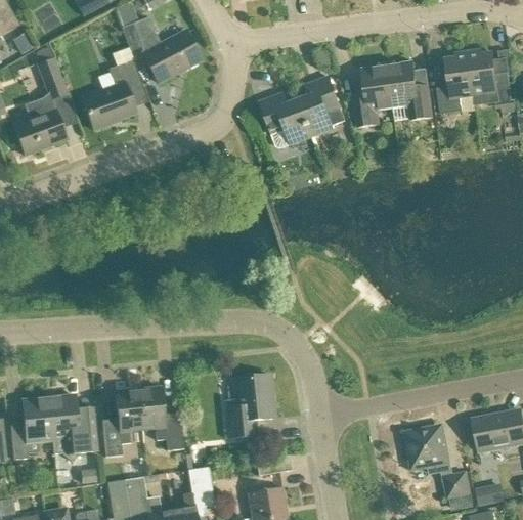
[(0,35),(19,24),(6,0),(0,3),(0,35)]
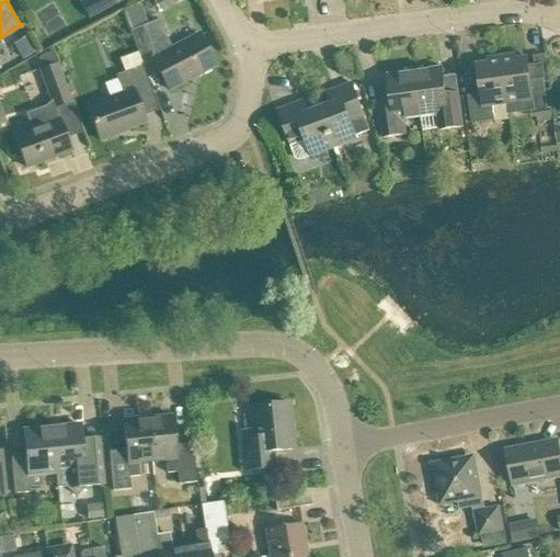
[(117,2),(116,0),(81,0),(91,16),(117,2)]
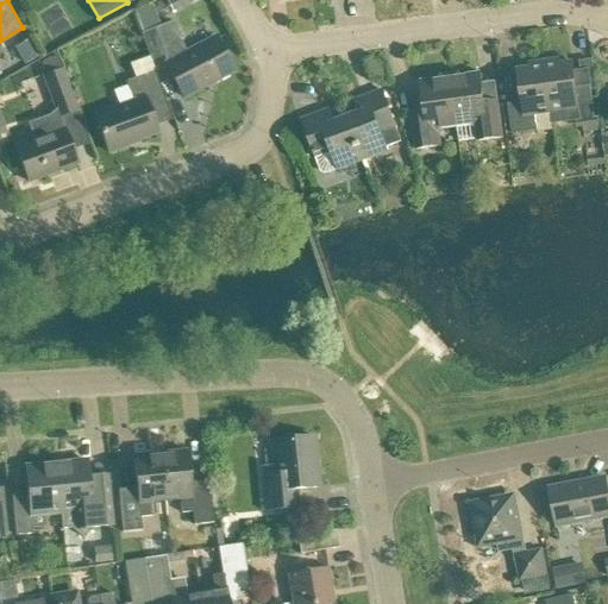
[(133,8),(142,29),(151,24),(143,5),(133,8)]
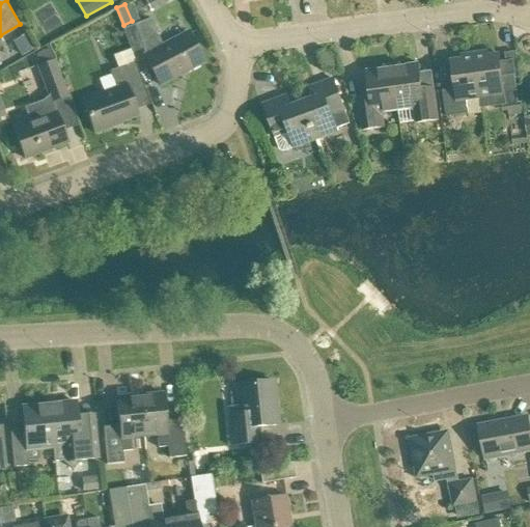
[(188,30),(163,43),(149,17),(135,22),(123,26),(132,51),(144,46),(146,52),(145,53),(161,82),(204,60),(188,30)]
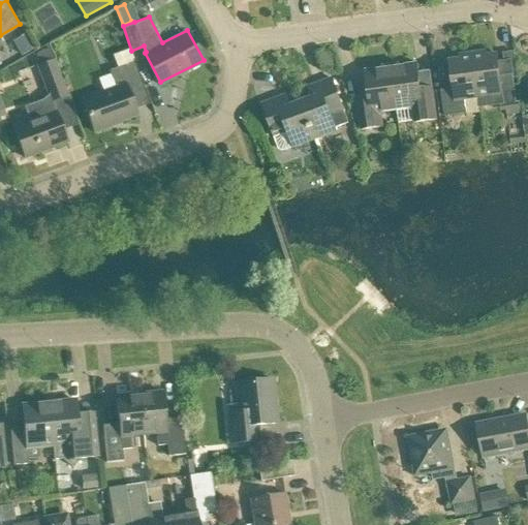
[(13,56),(36,42),(28,28),(5,42),(13,56)]
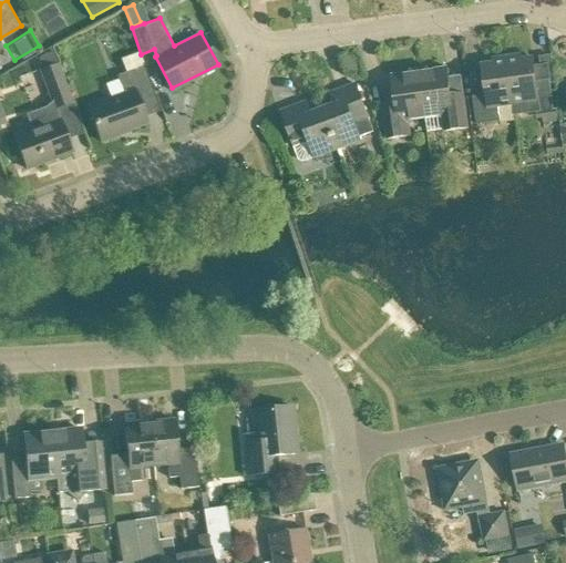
[(39,59),(42,68),(58,62),(53,50),(41,54),(39,59)]
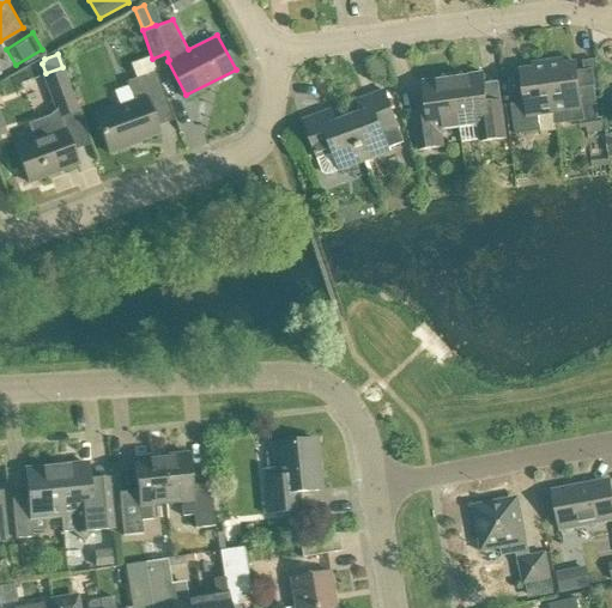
[(132,61),(137,74),(153,67),(149,54),(132,61)]
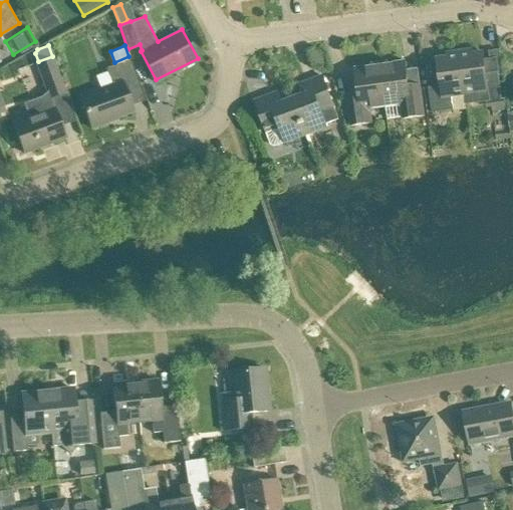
[(483,99),(492,98),(493,108),(508,106),(507,96),(502,96),(498,65),(486,67),(483,50),(473,51),(473,47),(460,49),(466,92),(481,90),(483,99)]
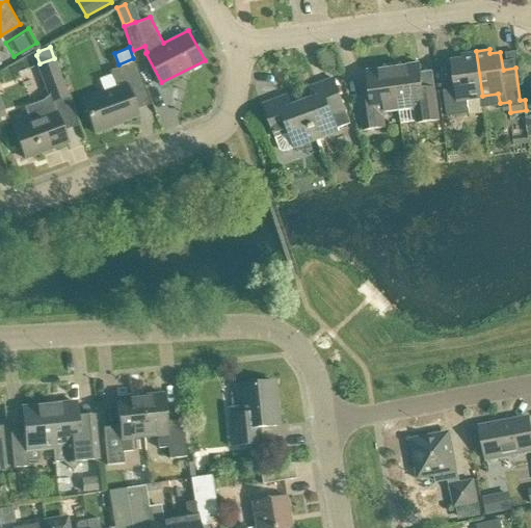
[(448,114),(470,111),(482,109),(481,96),(482,96),(476,51),(463,52),(463,56),(453,58),(457,87),(445,88),(448,114)]
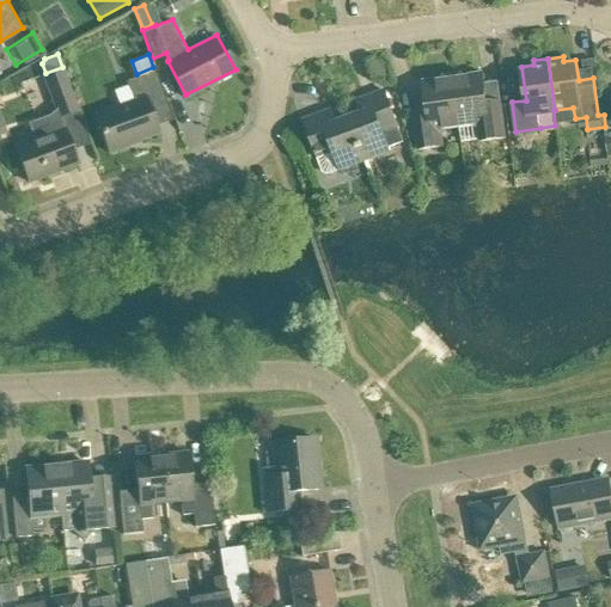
[(79,161),(61,114),(78,108),(62,67),(44,74),(56,106),(50,112),(30,120),(36,135),(16,143),(29,179),(79,161)]
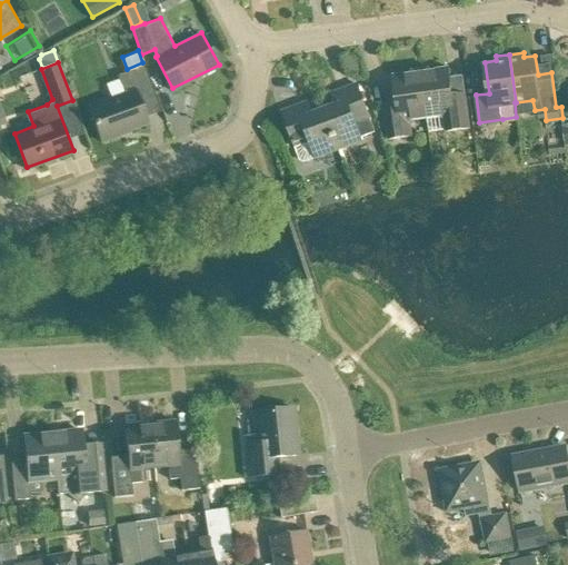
[(140,98),(156,92),(145,63),(118,73),(125,92),(110,98),(110,97),(89,105),(101,140),(121,132),(120,131),(148,121),(140,98)]
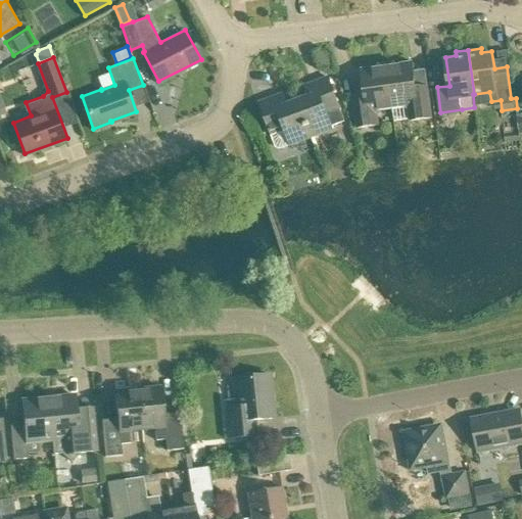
[(387,64),(393,106),(409,104),(411,119),(432,115),(428,88),(417,90),(413,61),(387,64)]
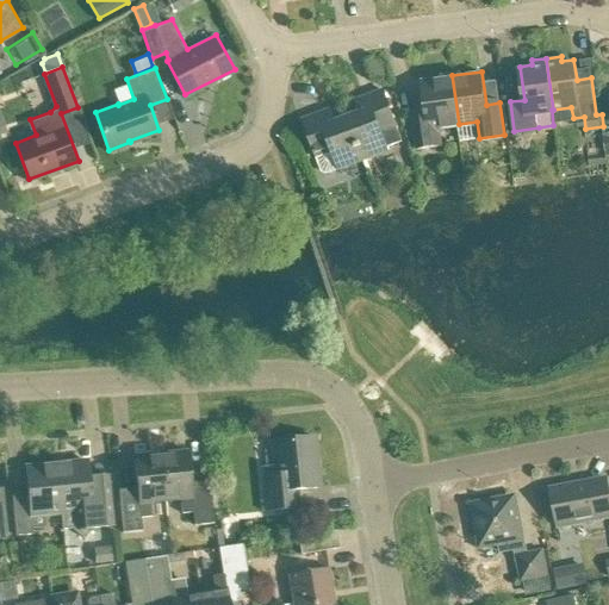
[(441,126),(459,124),(452,75),(423,80),(427,112),(412,114),(417,147),(442,143),(441,126)]
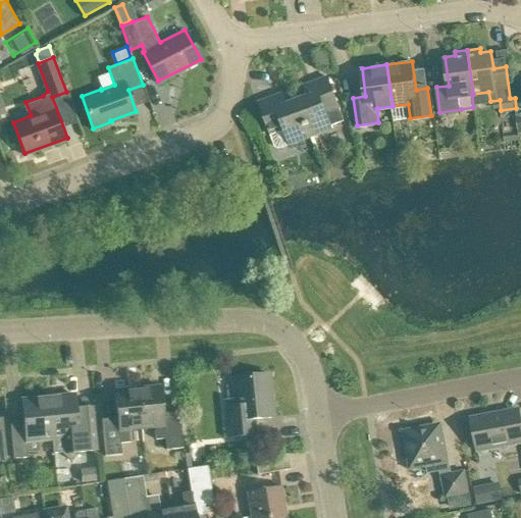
[(332,126),(331,124),(345,119),(328,74),(305,84),(309,94),(298,98),(311,135),(332,126)]
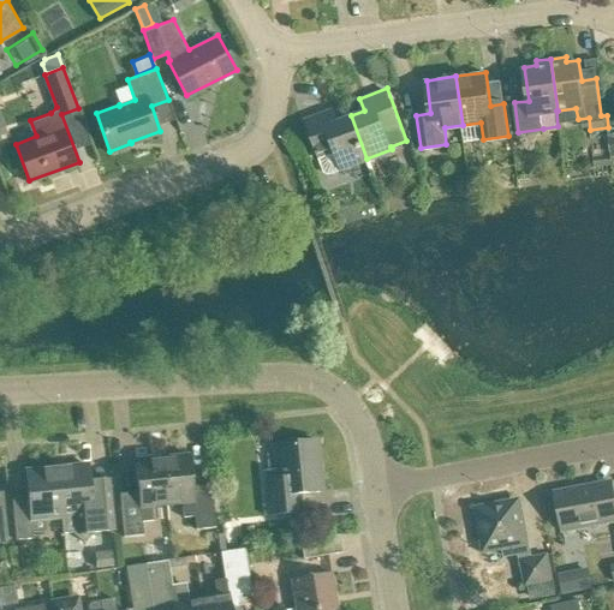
[(307,118),(320,156),(321,156),(326,169),(329,172),(343,167),(343,168),(367,159),(351,115),(338,120),(333,108),(307,118)]
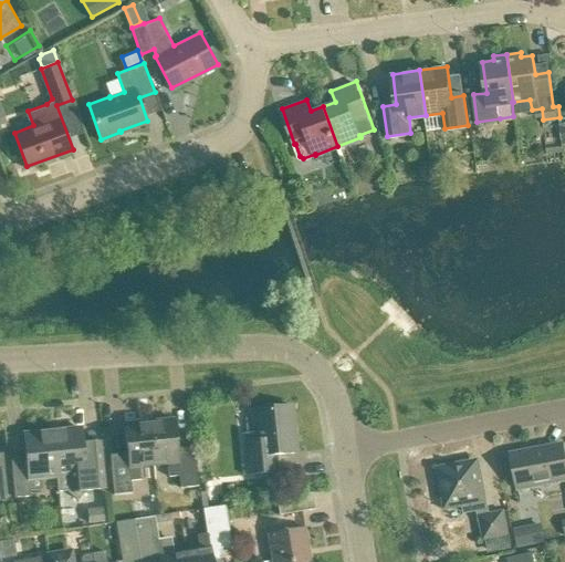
[(563,138),(546,141),(547,152),(564,149),(563,142),(563,138)]
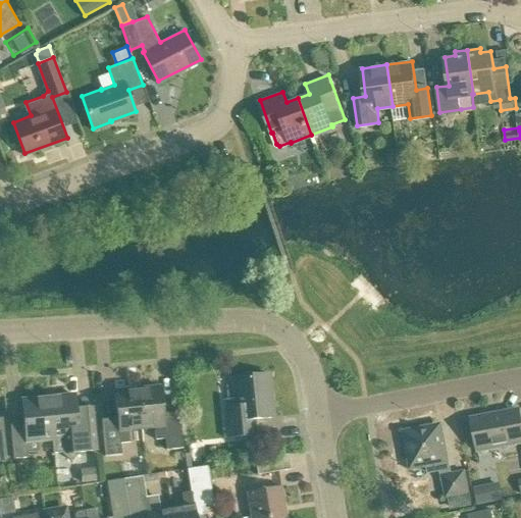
[(254,417),(271,415),(267,371),(235,374),(238,403),(225,404),(227,419),(225,420),(226,435),(255,432),(254,417)]
